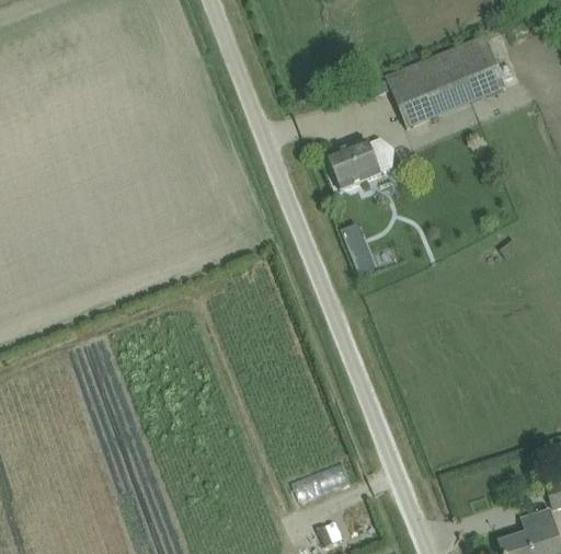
[(487,33),(407,67),(386,74),(407,125),(506,84),(503,76),(512,72),(507,61),(499,65),(487,33)]
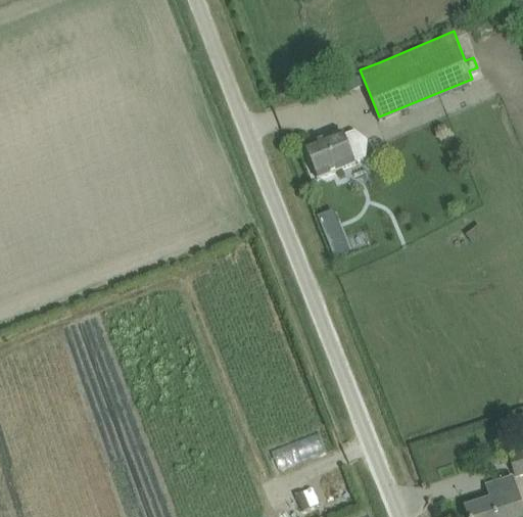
[(343,129),(305,144),(318,175),(355,159),(354,157),(366,152),(367,137),(354,128),(344,132),(343,129)]
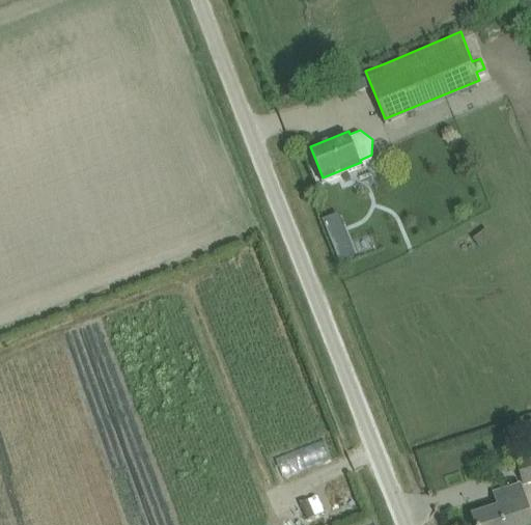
[(337,212),(322,218),(338,260),(355,254),(337,212)]
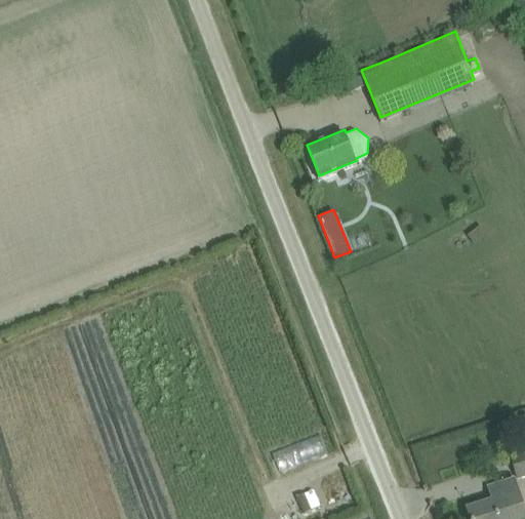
[(480,222),(467,232),(473,239),(486,230),(480,222)]
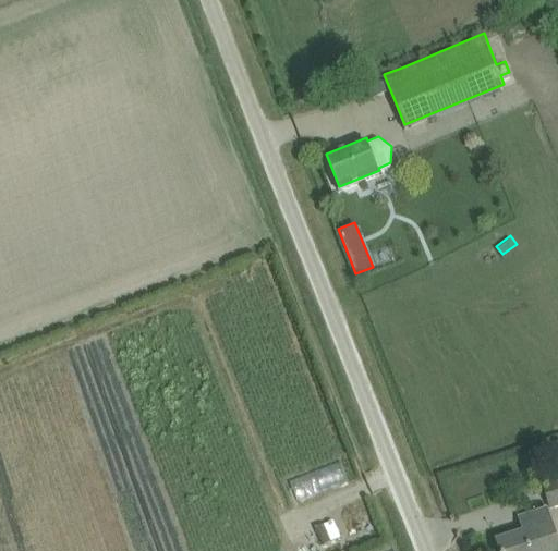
[(362,451),(366,465),(379,461),(375,447),(362,451)]
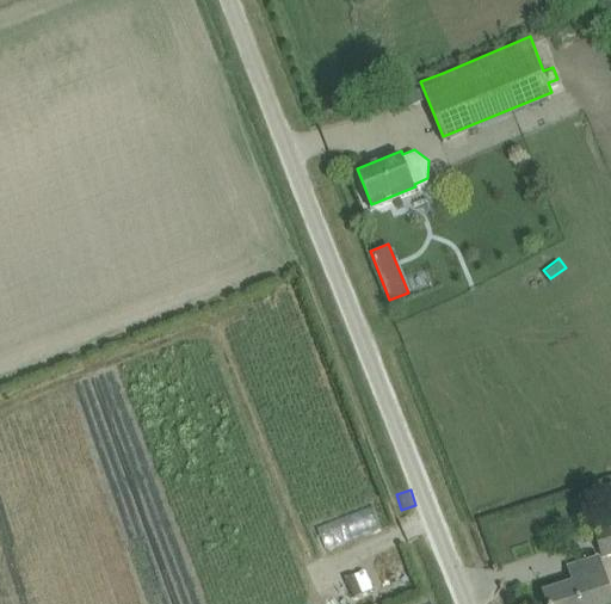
[(610,524),(594,530),(602,553),(610,549),(610,524)]
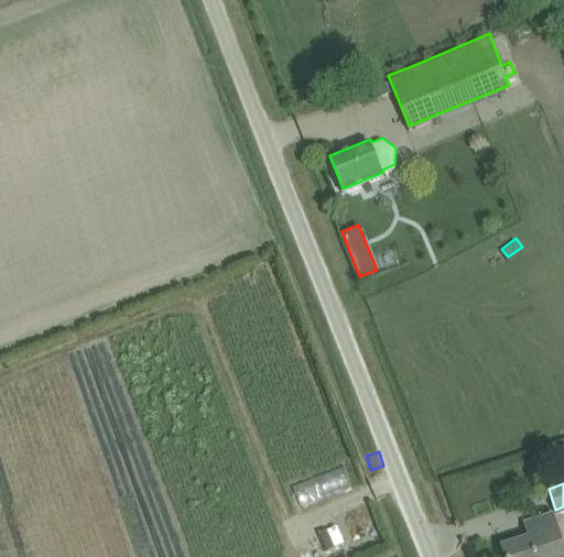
[(328,494),(310,499),(314,520),(333,515),(328,494)]
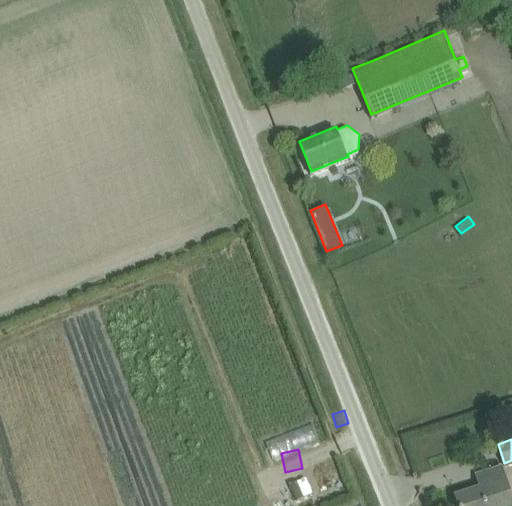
[(511,505),(511,499),(500,463),(476,471),(481,486),(456,494),(459,505),(511,505)]
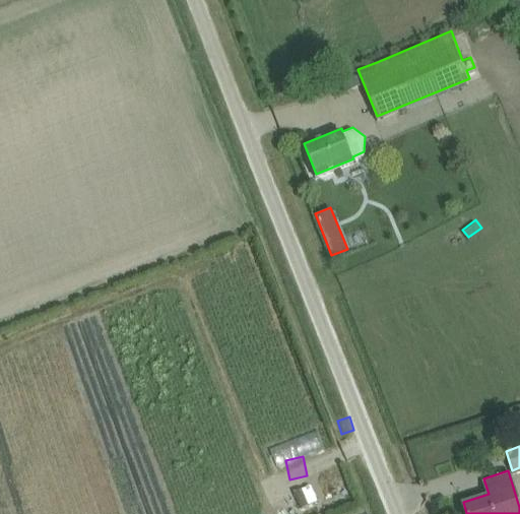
[(338,477),(341,498),(355,496),(352,475),(338,477)]
